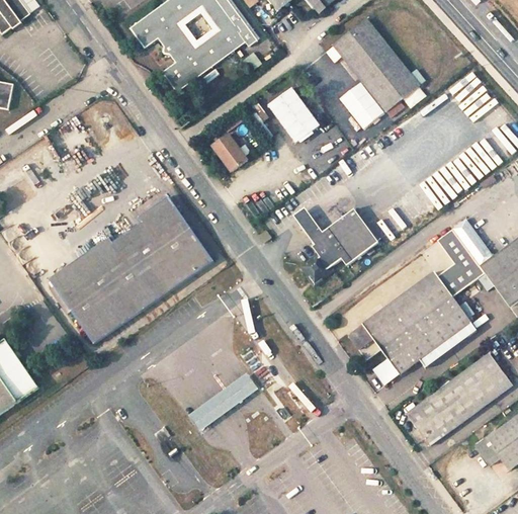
[(29,12),(19,0),(0,0),(0,31),(1,33),(11,26),(12,28),(21,21),(19,19),(29,12)]
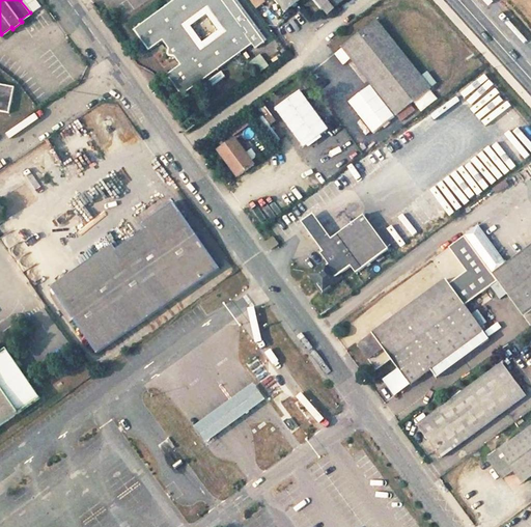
[(145,46),(155,38),(159,45),(158,54),(168,57),(171,61),(161,68),(177,90),(246,39),(238,28),(241,26),(222,0),(160,0),(129,23),(145,46)]
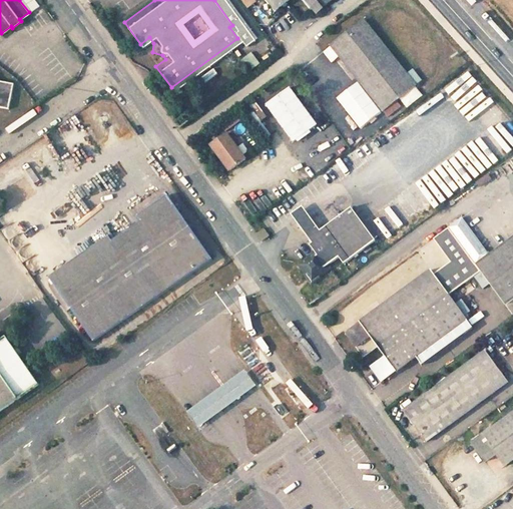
[(240,0),(246,8),(251,5),(248,0),(240,0)]
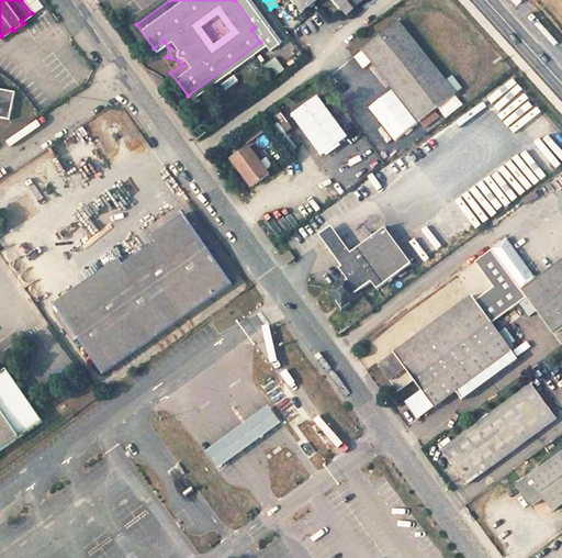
[(332,0),(344,14),(362,0),(289,0),(299,11),(313,0),(332,0)]
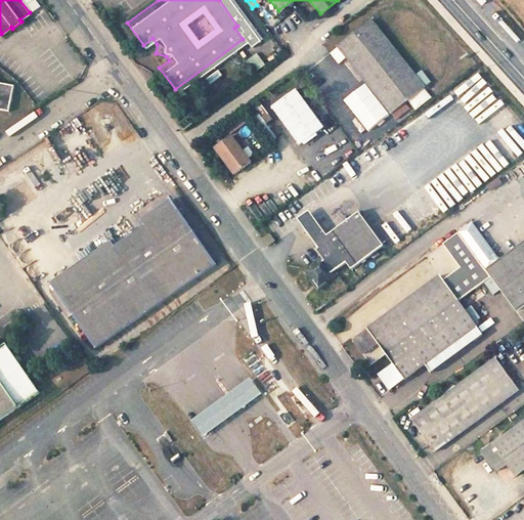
[(415,84),(363,19),(334,45),(385,109),(415,84)]
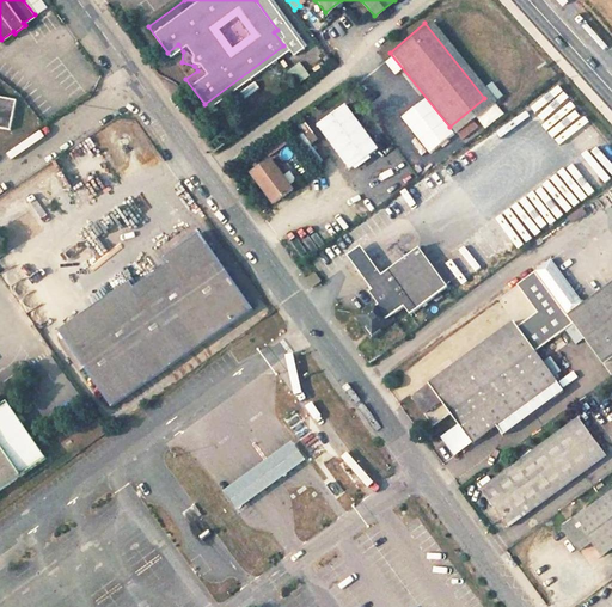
[(0,91),(0,123),(11,126),(16,94),(0,91)]
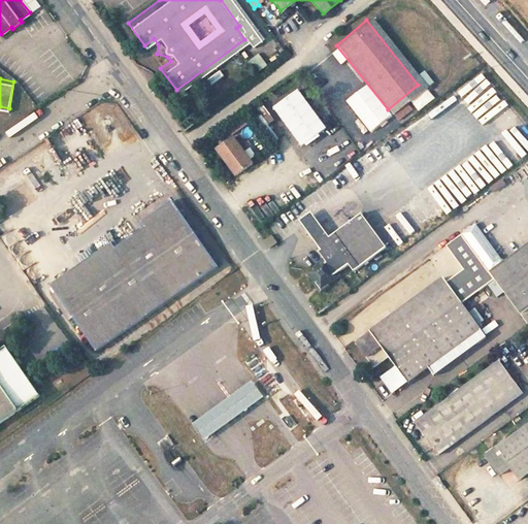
[(325,126),(297,88),(273,104),(301,143),(325,126)]
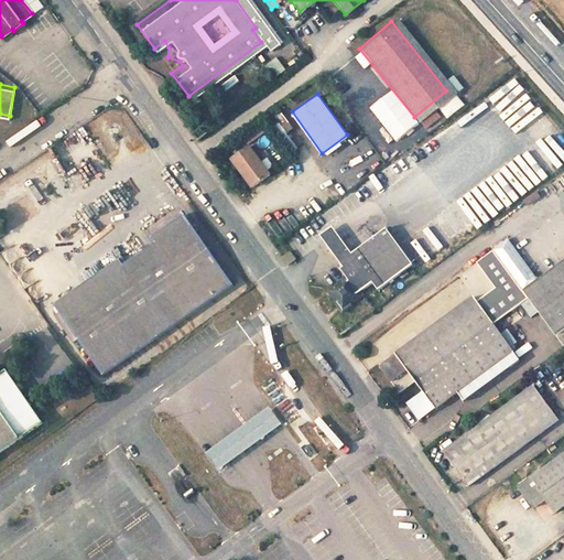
[(266,174),(245,146),(227,158),(248,186),(266,174)]
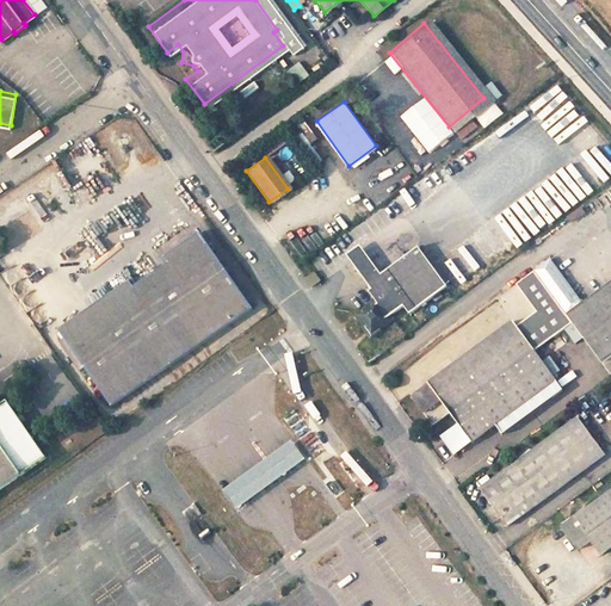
[(251,310),(197,236),(164,258),(167,261),(131,288),(127,284),(59,331),(111,404),(251,310)]
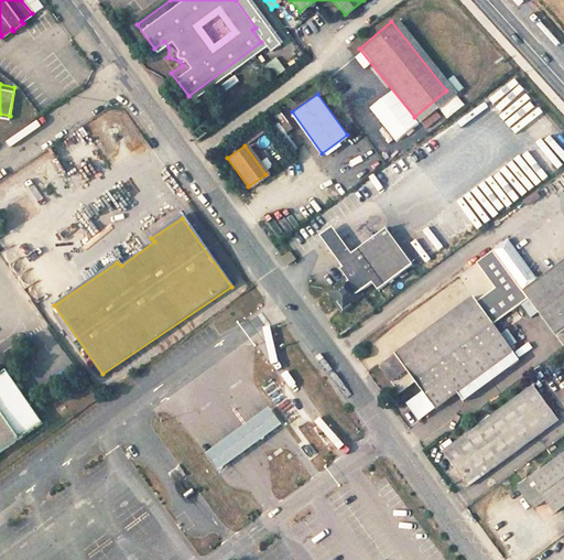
[(412,266),(384,227),(339,260),(328,268),(340,284),(334,289),(347,308),(366,293),(365,292),(376,284),(379,289),(412,266)]
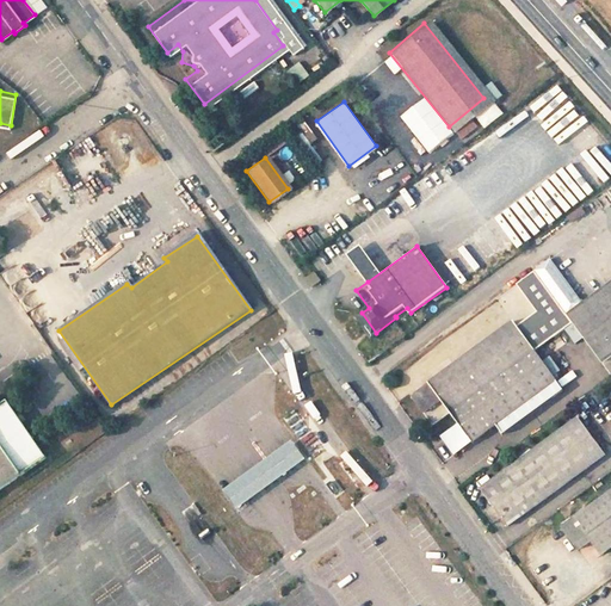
[(368,282),(349,254),(335,263),(356,290),(368,282)]
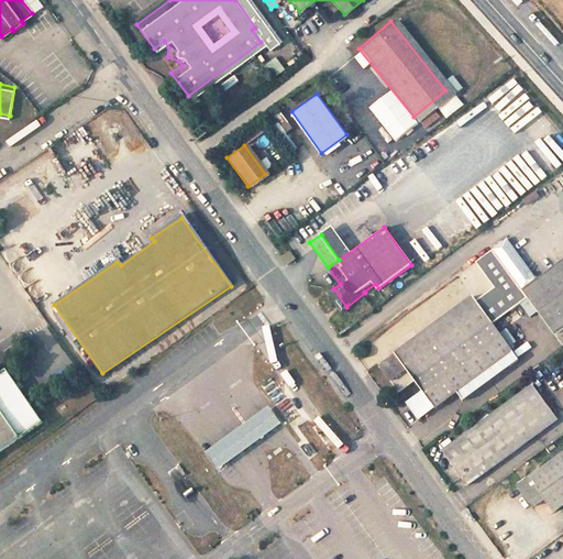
[(279,252),(286,248),(280,239),(273,244),(279,252)]
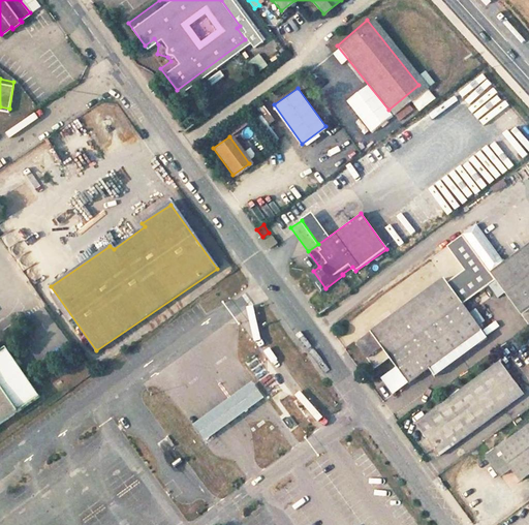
[(521,313),(528,306),(528,243),(502,263),(474,224),(463,233),(465,236),(486,265),(521,313)]
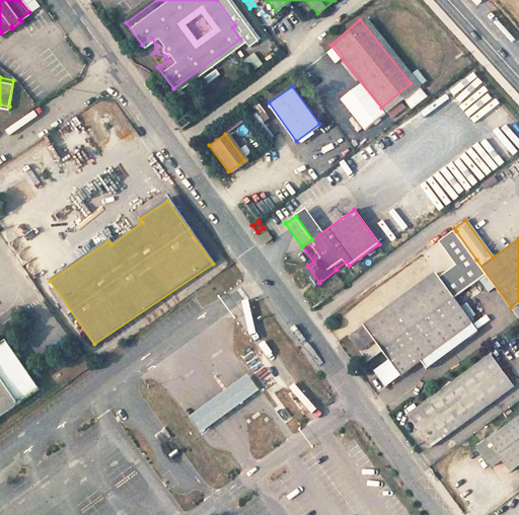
[(260,235),(266,243),(274,237),(268,229),(260,235)]
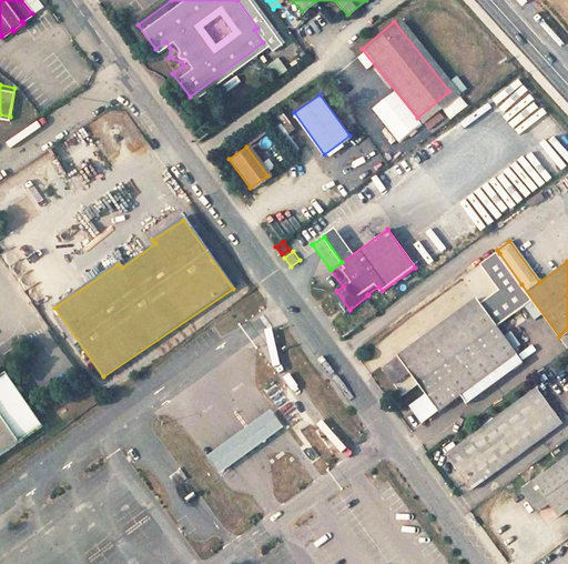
[(473,272),(495,303),(521,284),(499,253),(473,272)]
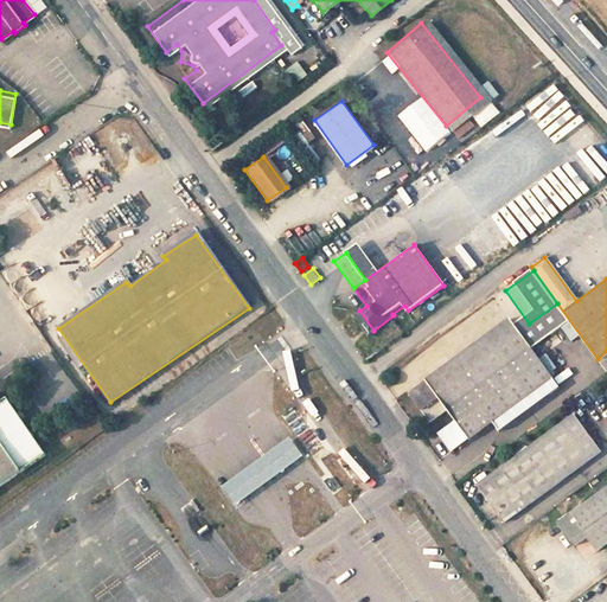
[(485,333),(410,388),(421,403),(438,390),(448,404),(506,363),(537,341),(498,290),(489,298),(508,324),(487,338),(485,333)]
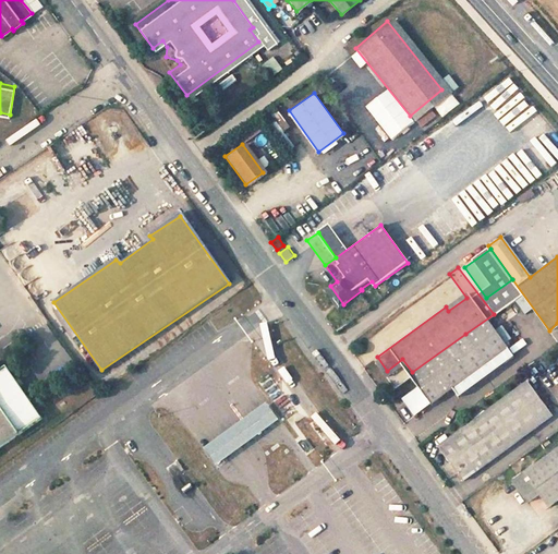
[(506,323),(500,326),(508,337),(513,334),(506,323)]
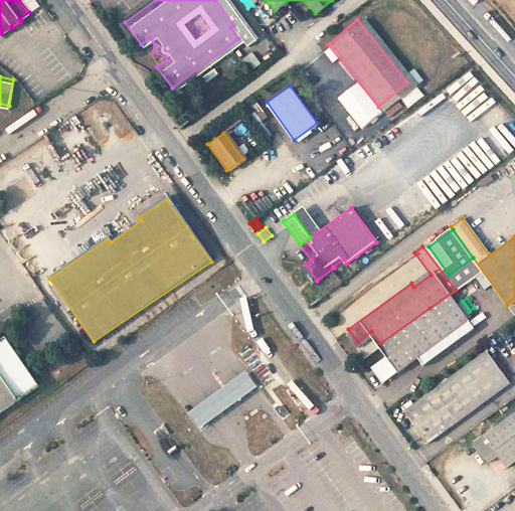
[(384,378),(447,332),(430,308),(380,343),(388,354),(374,364),(384,378)]
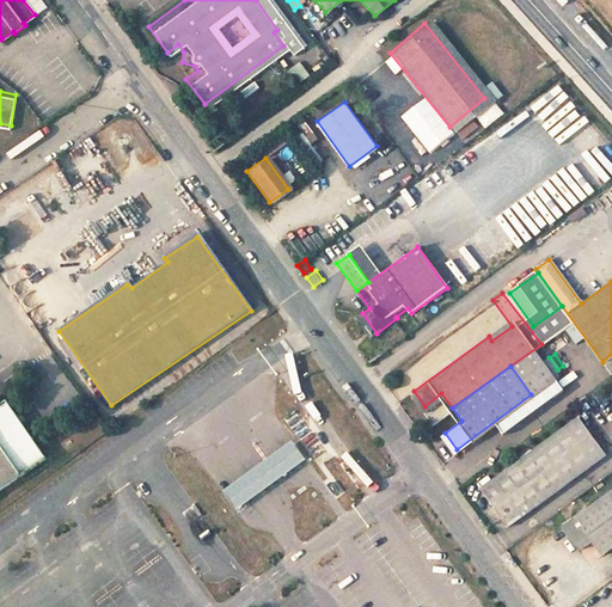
[(0,484),(43,455),(2,396),(0,397),(0,484)]
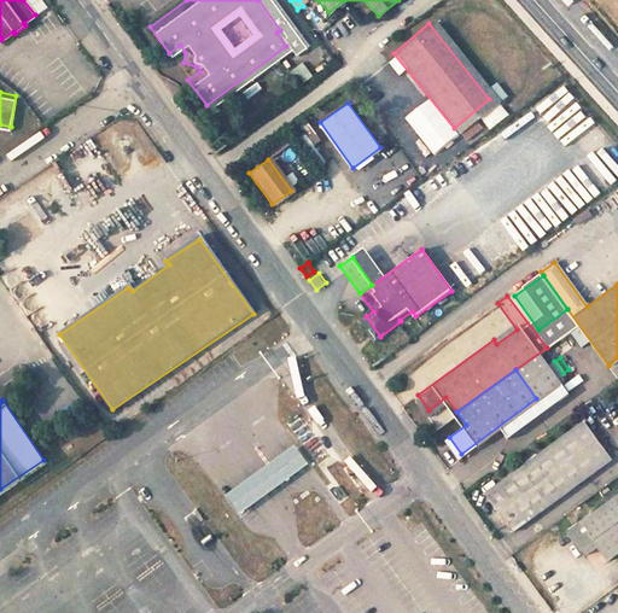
[(613,459),(586,421),(487,495),(513,531),(613,459)]
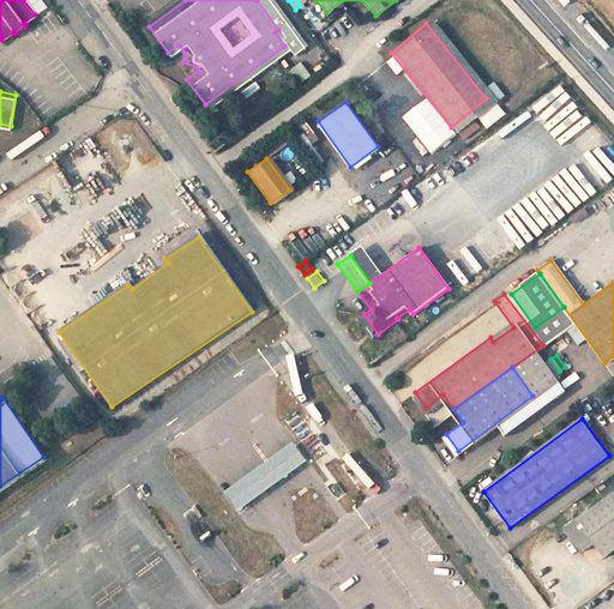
[(613,487),(560,526),(576,547),(585,540),(596,554),(613,540),(613,487)]
